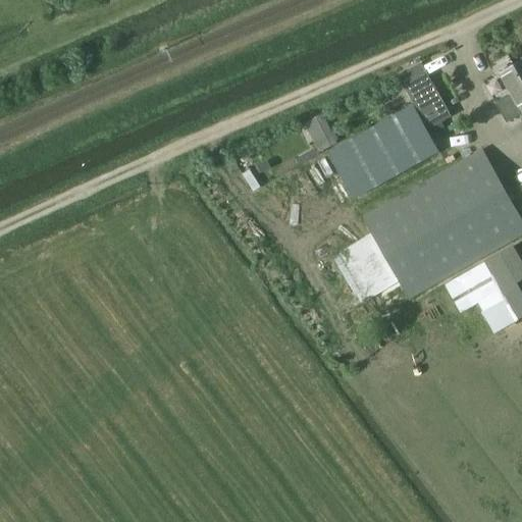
[(521,108),(519,110),(521,115),(521,114),(521,60),(513,66),(521,82),(521,108)]
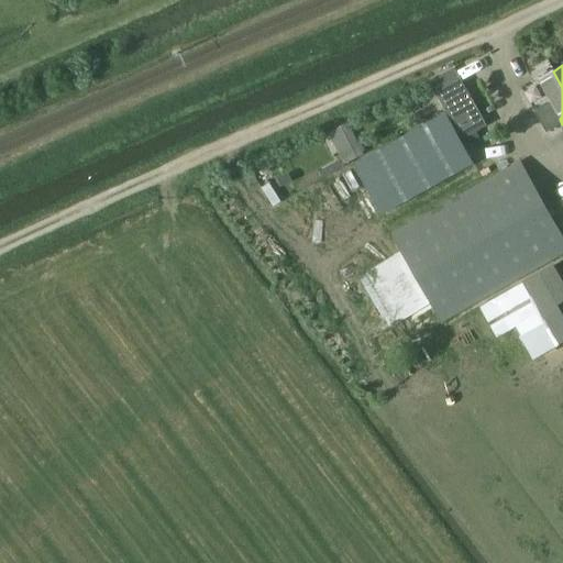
[(545,134),(562,124),(560,119),(562,117),(562,88),(553,72),(538,80),(551,103),(533,113),(545,134)]
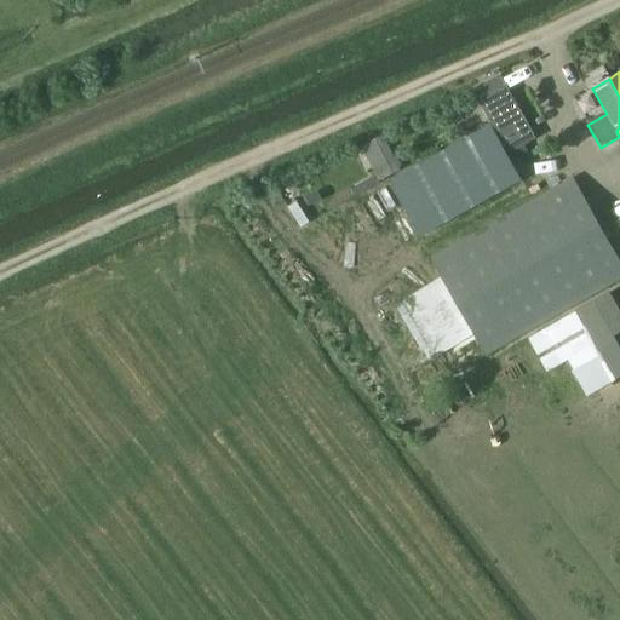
[(505,85),(477,101),(507,155),(535,139),(505,85)]
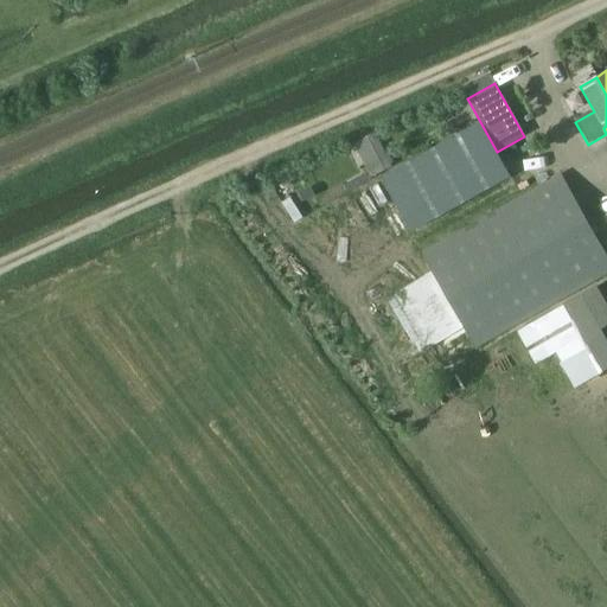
[(480,123),(381,178),(411,234),(511,179),(480,123)]
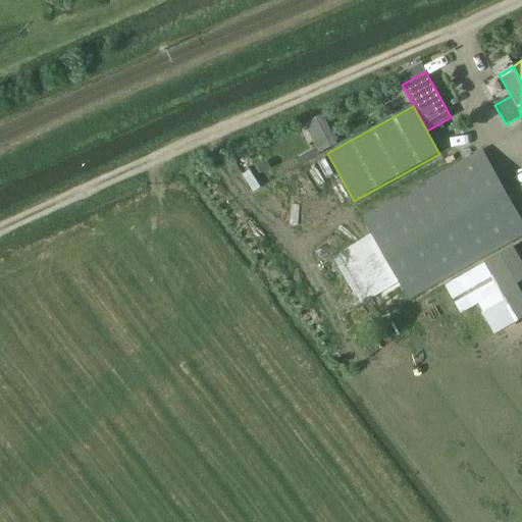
[(298,166),(318,157),(315,150),(295,158),(298,166)]
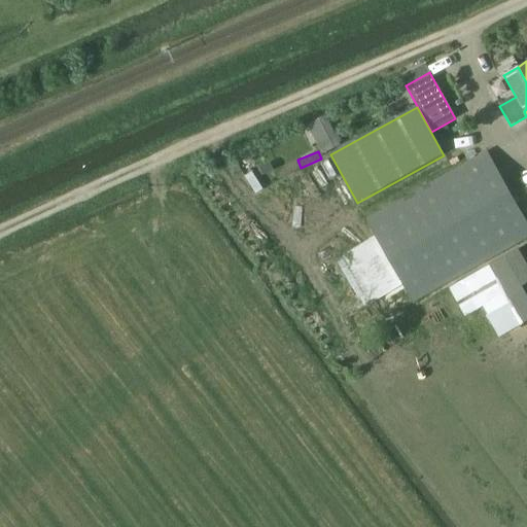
[(376,235),(340,256),(364,296),(359,300),(363,306),(369,303),(370,306),(378,301),(406,284),(417,305),(526,238),(526,218),(488,153),(370,224),(376,235)]
